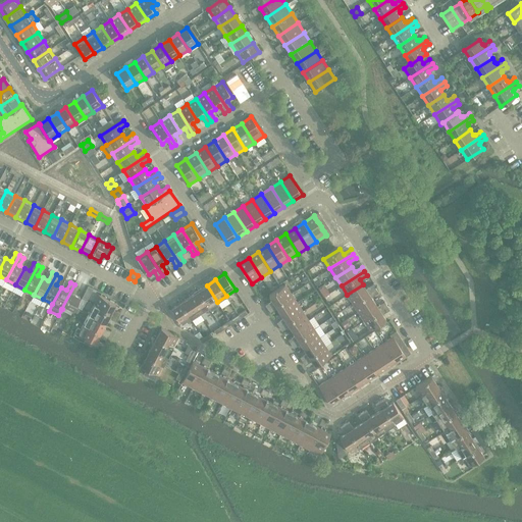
[(61,309),(62,309),(71,314),(81,297),(74,295),(79,286),(74,284),(61,309)]
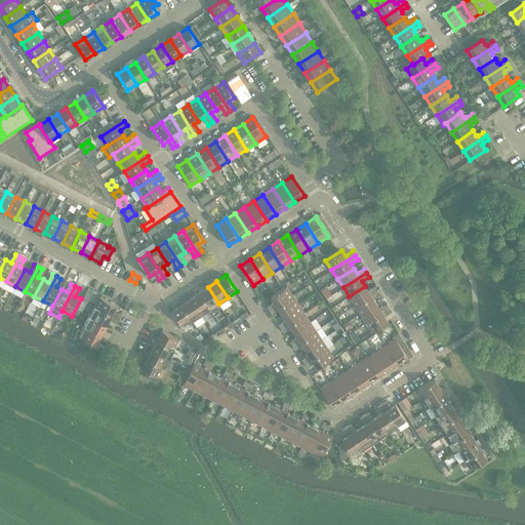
[(267,307),(270,311),(293,295),(287,286),(271,296),(274,301),(267,307)]
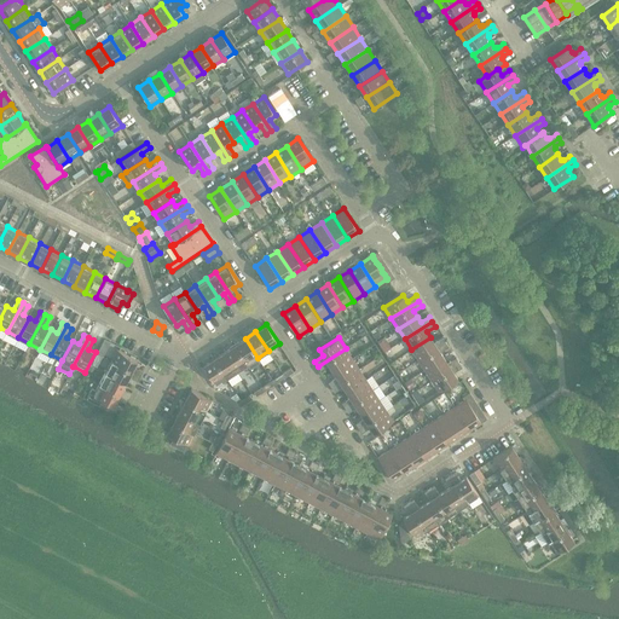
[(431,337),(411,350),(418,360),(446,342),(443,337),(434,342),(431,337)]
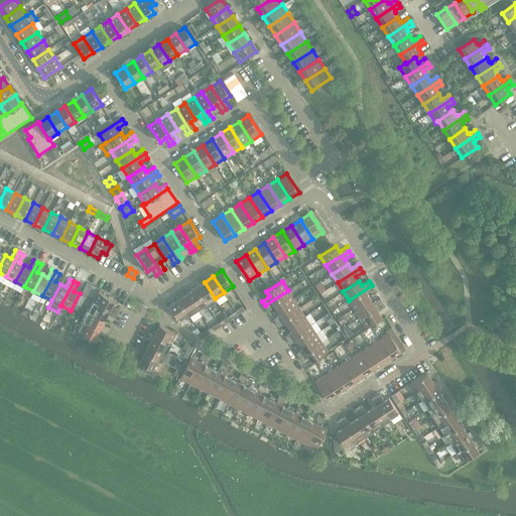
[(205,282),(196,288),(206,303),(215,298),(205,282)]
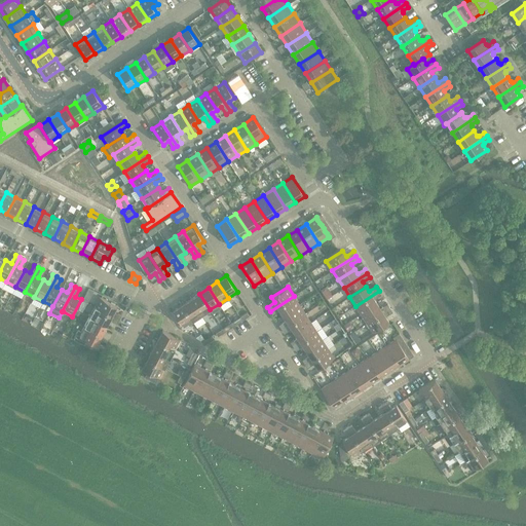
[(379,291),(355,306),(361,314),(377,304),(374,299),(381,295),(379,291)]
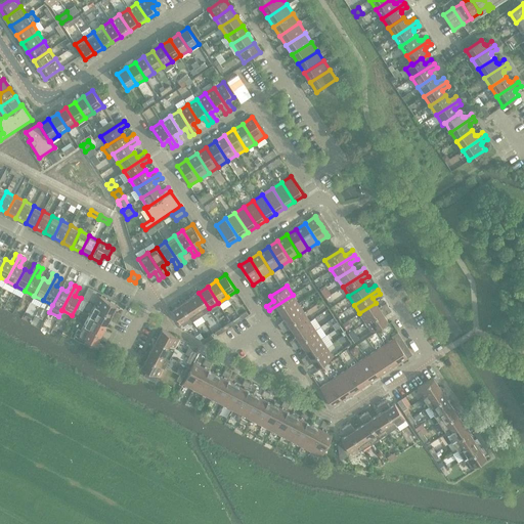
[(199,293),(190,298),(201,314),(209,308),(199,293)]
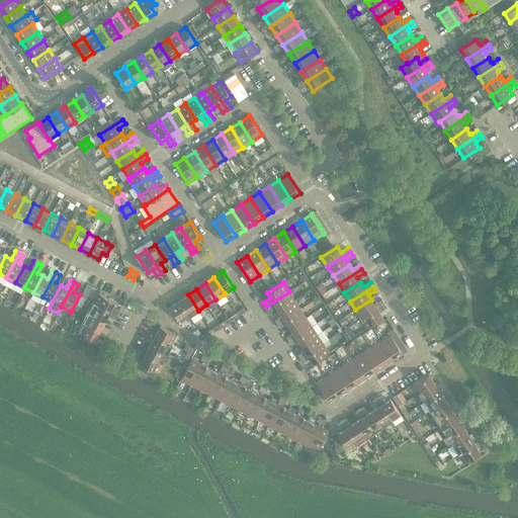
[(289,291),(266,307),(269,311),(276,306),(279,311),(294,300),(289,291)]
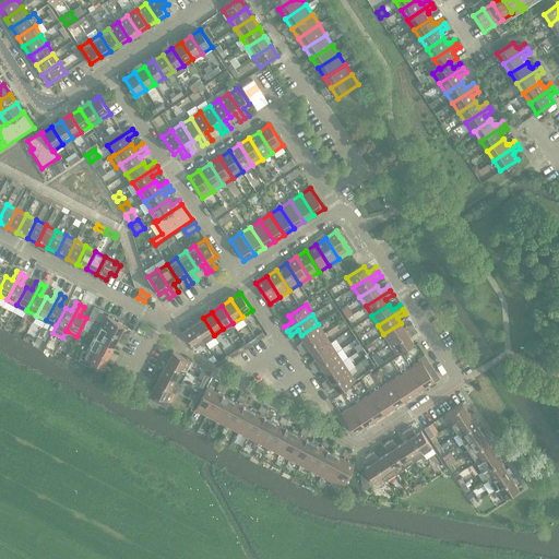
[(106,316),(100,326),(127,340),(129,335),(121,331),(125,325),(106,316)]
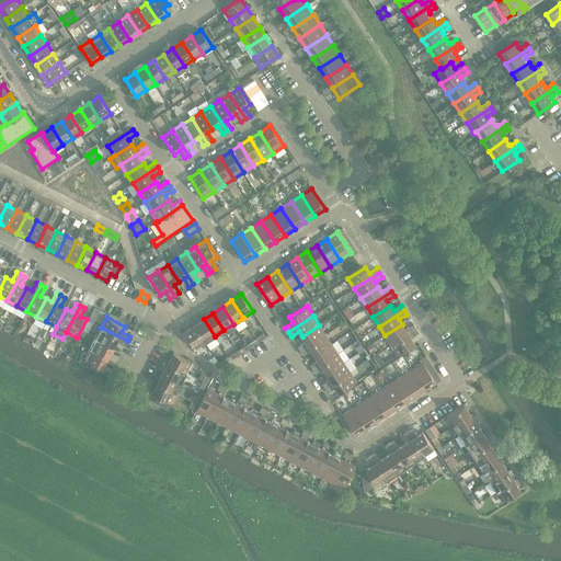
[(204,319),(194,325),(205,343),(215,336),(204,319)]
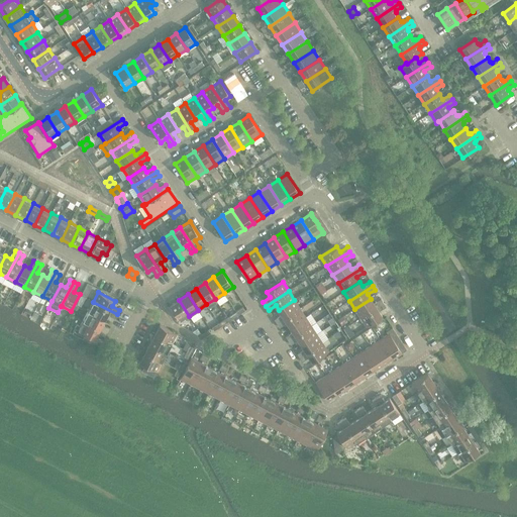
[(371,299),(354,309),(360,318),(384,303),(381,299),(374,303),(371,299)]
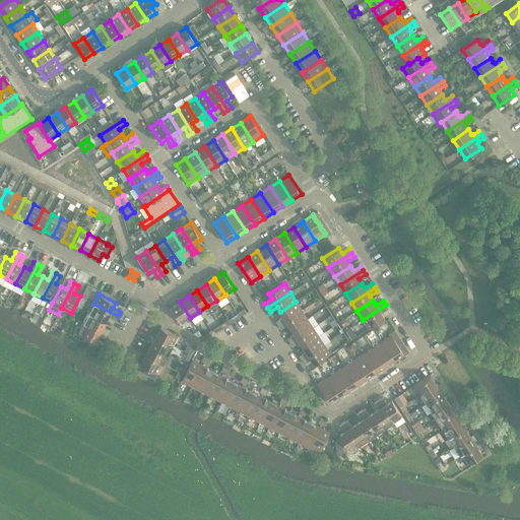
[(190,318),(180,302),(171,308),(181,323),(190,318)]
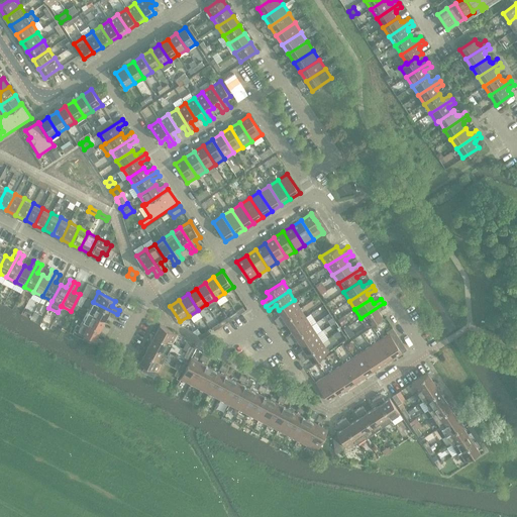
[(275,319),(277,323),(300,308),(294,300),(279,310),(282,314),(275,319)]
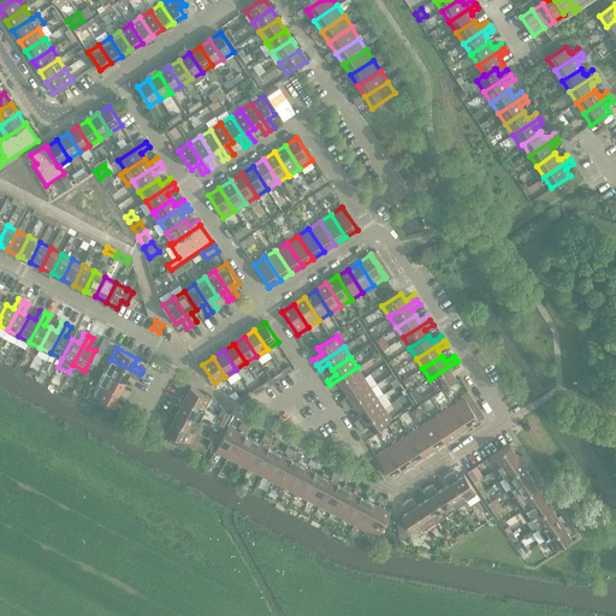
[(111,360),(105,371),(125,380),(128,375),(137,380),(140,374),(111,360)]
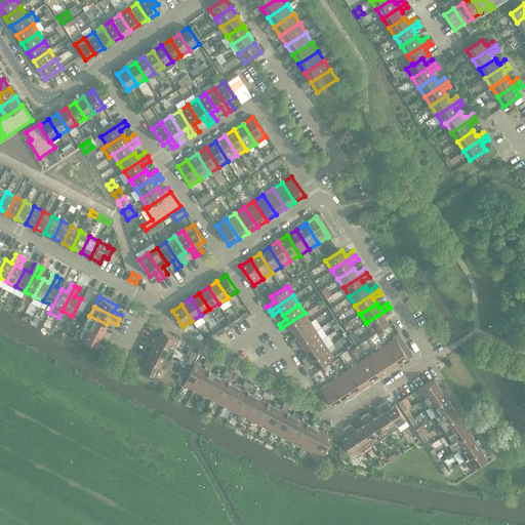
[(390,308),(366,323),(372,332),(389,321),(385,316),(392,312),(390,308)]
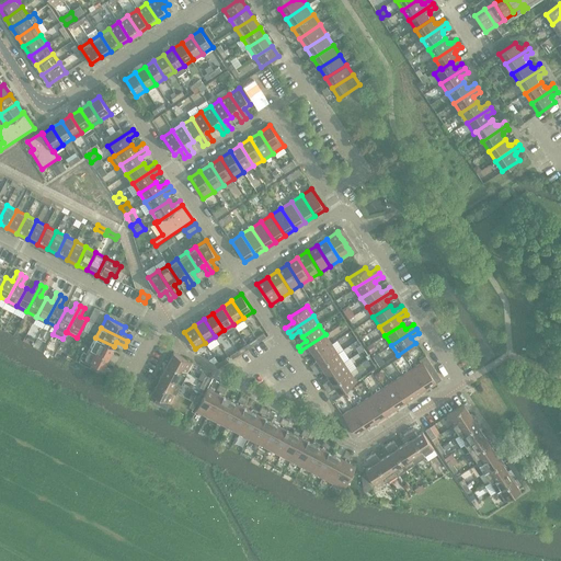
[(325,334),(300,351),(304,355),(311,351),(315,355),(331,344),(325,334)]
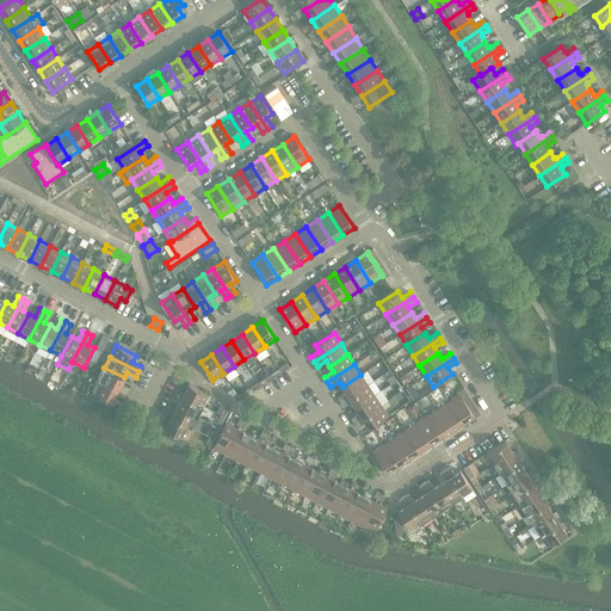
[(104,368),(98,378),(127,393),(130,388),(121,383),(124,377),(104,368)]
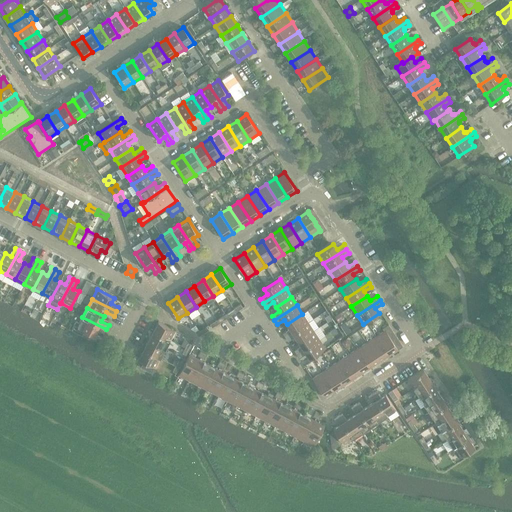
[(283,333),(285,337),(308,322),(302,314),(287,324),(290,329),(283,333)]
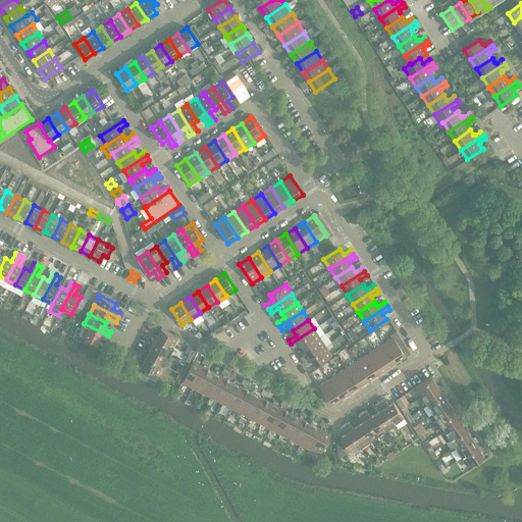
[(108,335),(84,323),(80,332),(76,330),(72,336),(84,342),(87,336),(96,342),(99,336),(106,341),(108,335)]
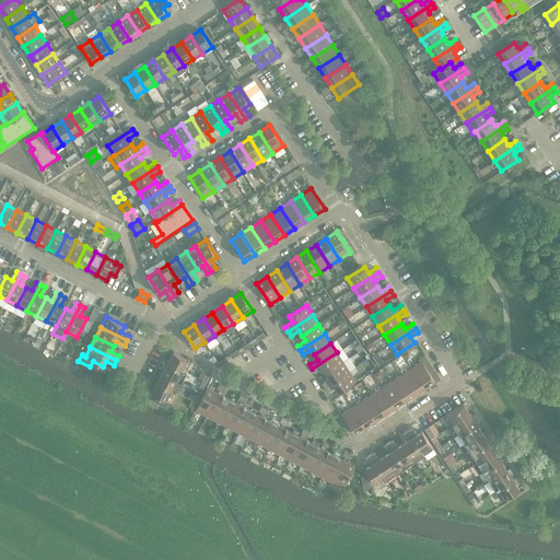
[(173,352),(167,362),(186,372),(191,361),(173,352)]
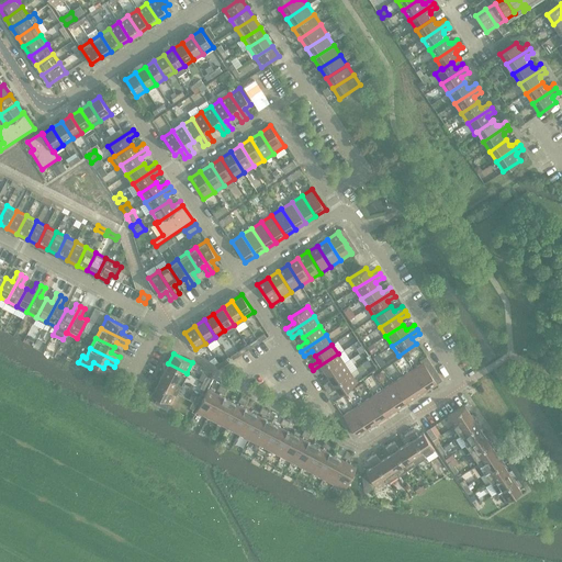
[(338,353),(313,370),(316,374),(324,370),(327,374),(345,363),(338,353)]
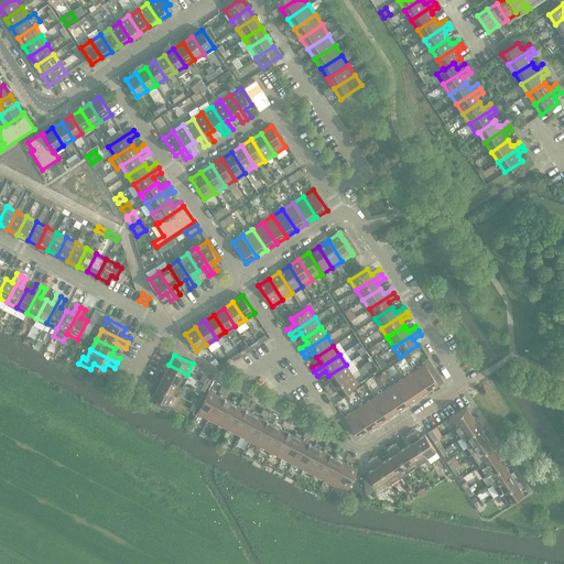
[(425,364),(424,365),(414,371),(429,392),(438,384),(436,382),(434,379),(433,376),(431,373),(429,370),(426,367),(425,365),(425,364)]
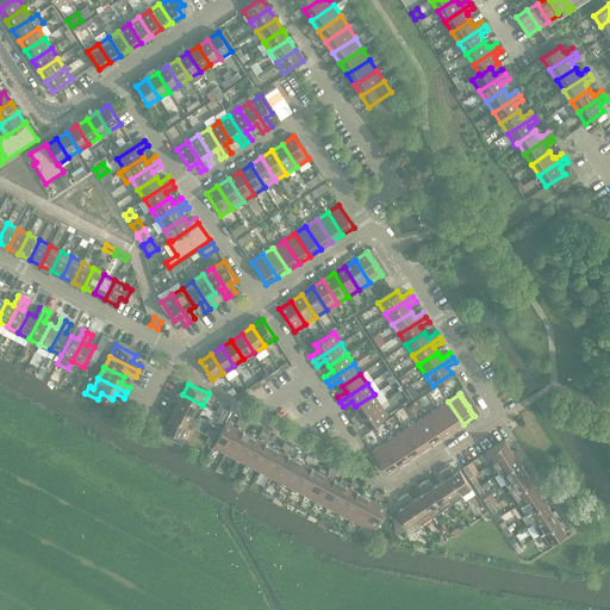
[(182,394),(176,405),(197,416),(203,405),(182,394)]
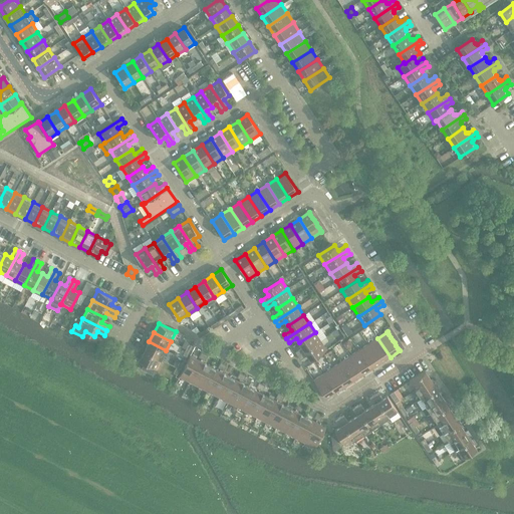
[(295,351),(298,355),(320,340),(315,332),(299,342),(302,347),(295,351)]
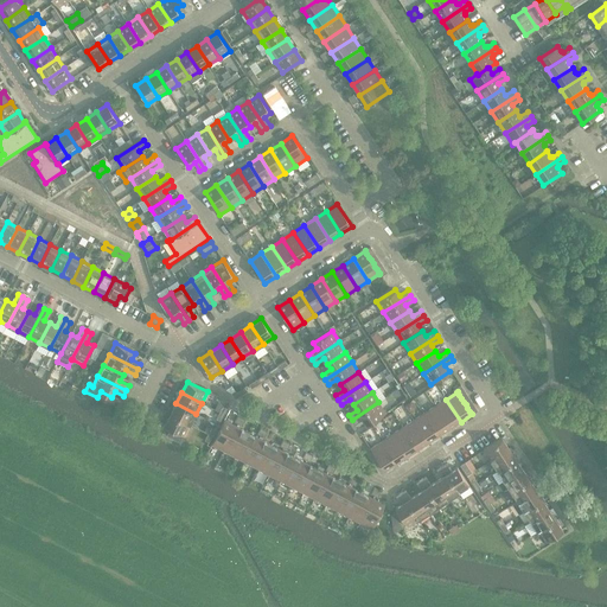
[(446,400),(435,406),(449,429),(461,422),(446,400)]
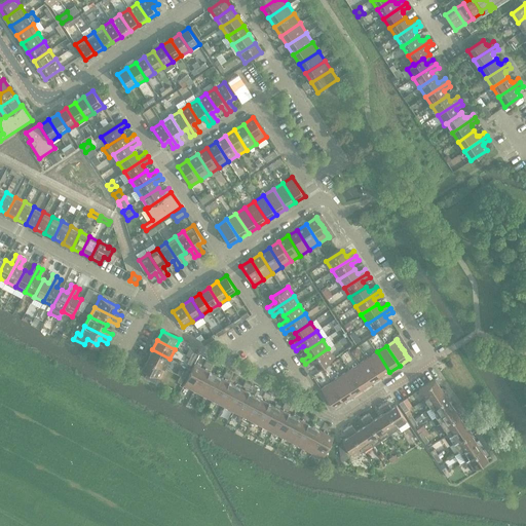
[(328,348),(305,364),(307,368),(314,364),(317,369),(334,358),(328,348)]
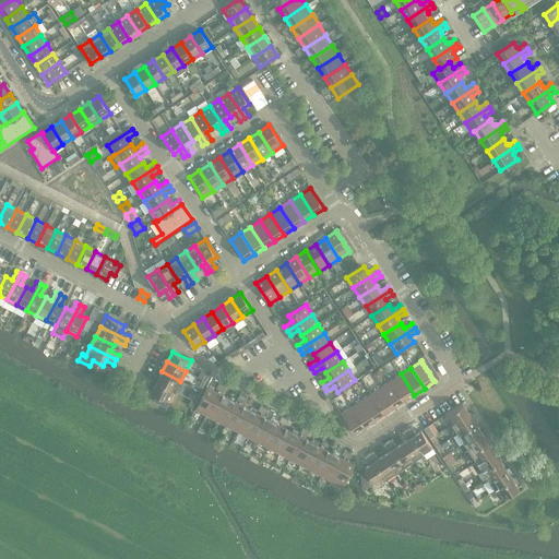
[(162,371),(157,381),(175,391),(180,381),(162,371)]
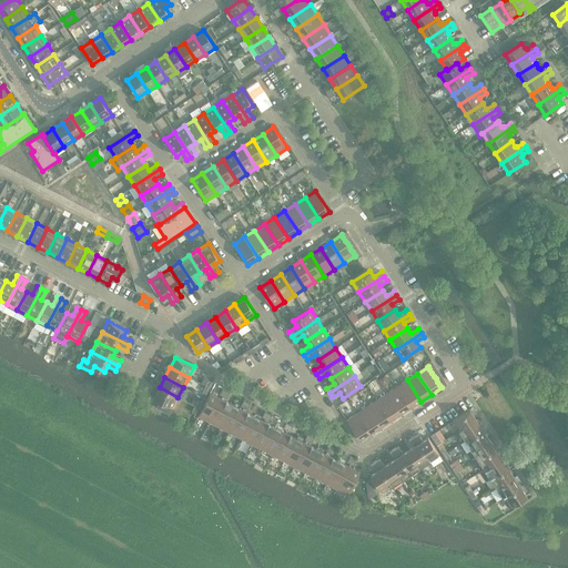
[(407,379),(397,386),(411,407),(421,402),(407,379)]
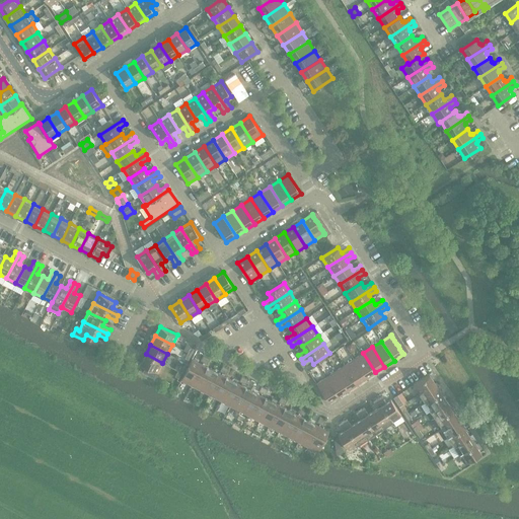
[(363,353),(354,359),(366,378),(375,372),(363,353)]
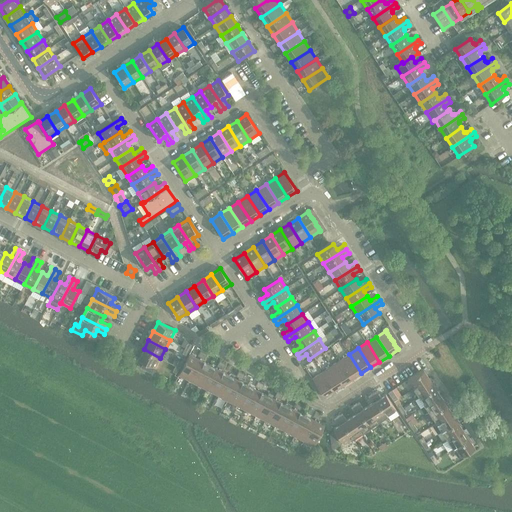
[(160,358),(144,349),(139,359),(144,362),(141,367),(152,372),(155,367),(160,358)]
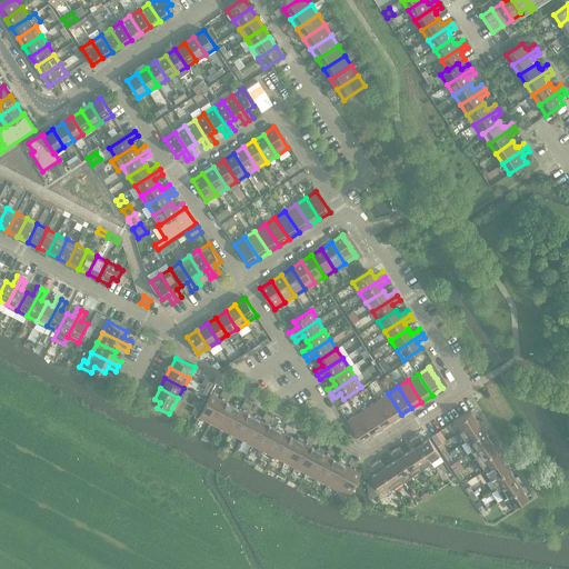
[(388,393),(378,400),(391,421),(401,415),(388,393)]
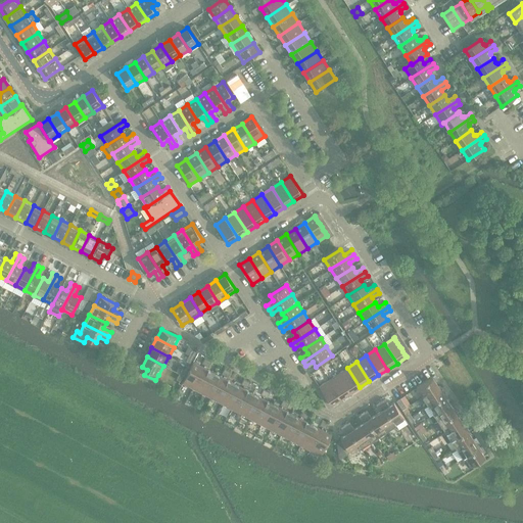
[(183,383),(193,388),(203,368),(193,363),(183,383)]
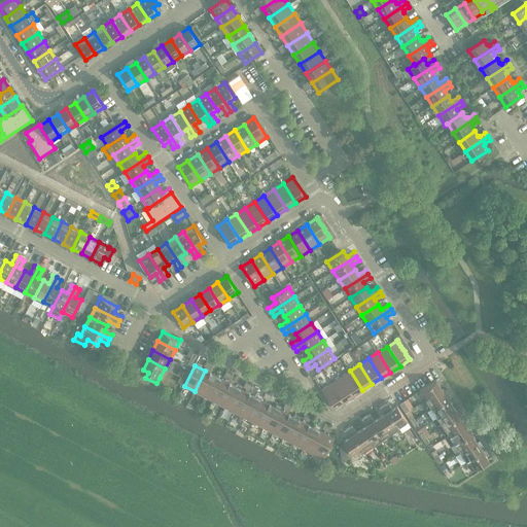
[(205,371),(195,391),(204,396),(215,376),(205,371)]
